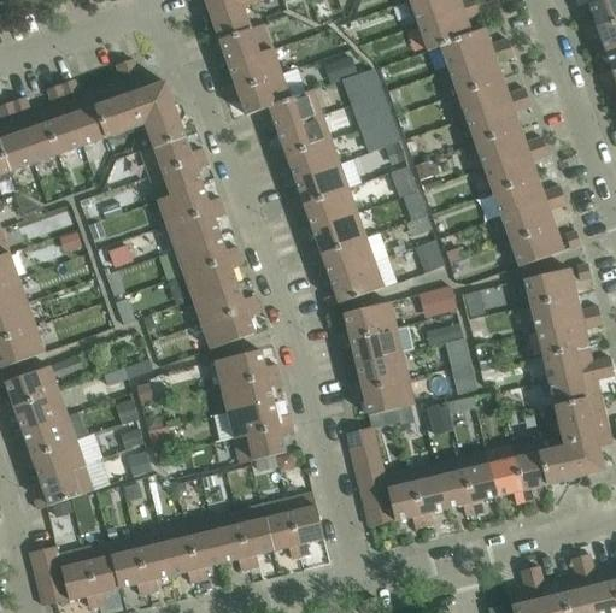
[(205,0),(209,9),(205,10),(203,15),(205,23),(210,25),(213,24),(220,40),(251,29),(250,28),(241,5),(254,0),(205,0)]
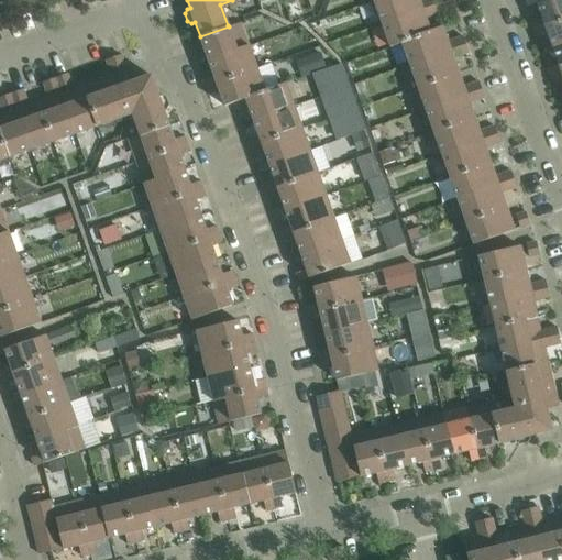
[(374,0),(382,22),(421,8),(425,15),(432,13),(428,0),(419,0),(374,0)]
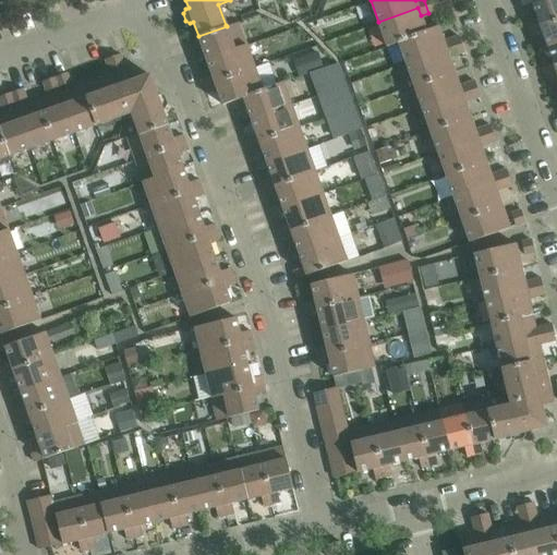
[(424,0),(428,13),(436,10),(432,0),(424,0)]
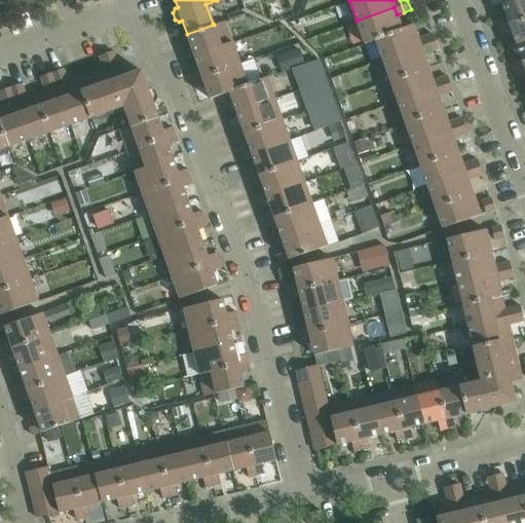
[(496,20),(498,27),(524,16),(524,0),(508,0),(501,2),(505,15),(496,20)]
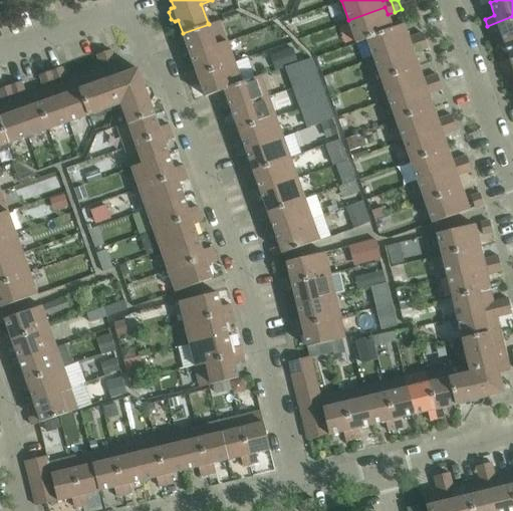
[(385,7),(348,20),(355,41),(366,38),(366,37),(392,27),(392,26),(388,14),(385,7)]
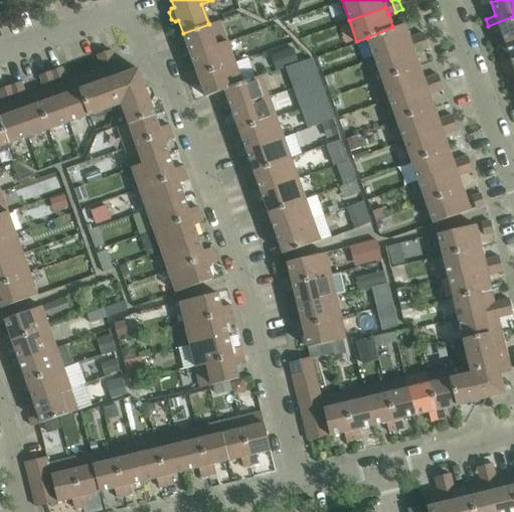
[(513,16),(488,26),(491,33),(500,30),(505,43),(513,39),(513,16)]
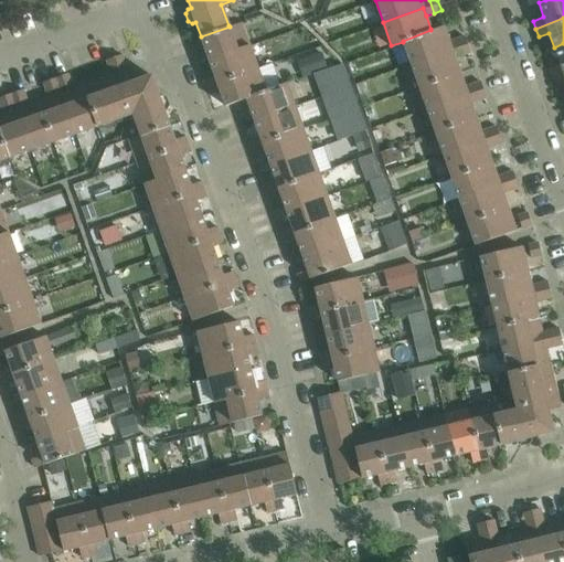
[(230,27),(201,36),(190,40),(193,49),(203,44),(209,59),(248,44),(241,21),(229,25),(230,27)]
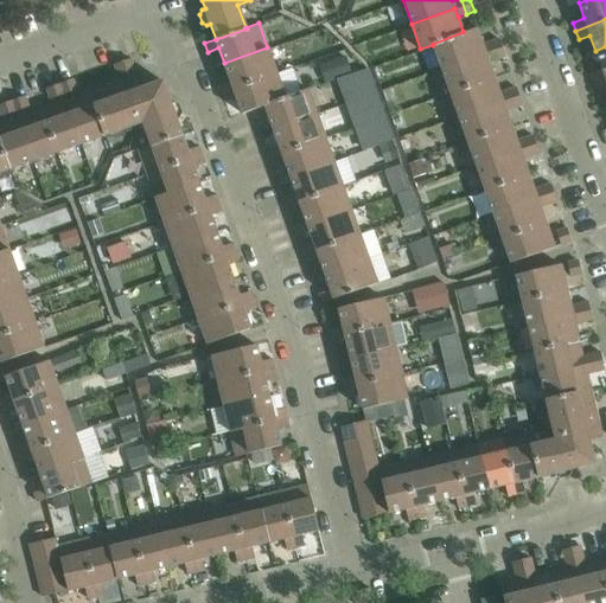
[(463,32),(433,44),(433,45),(441,68),(484,52),(488,61),(496,58),(490,40),(482,44),(476,26),(463,31),(463,32)]
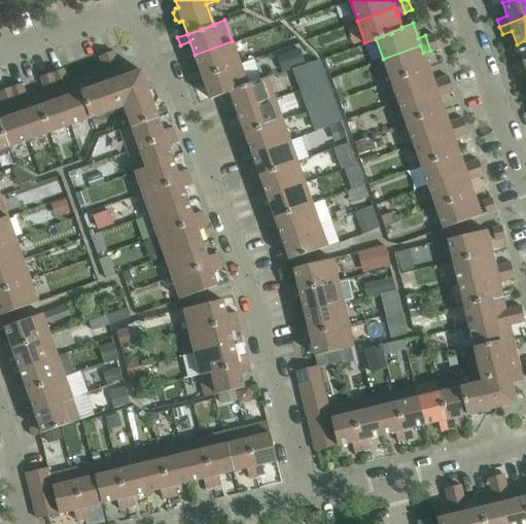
[(432,33),(425,35),(430,50),(437,47),(432,33)]
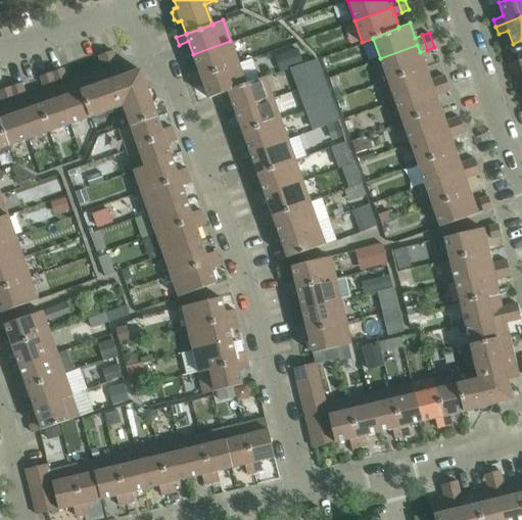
[(508,61),(511,68),(521,63),(521,40),(513,44),(518,57),(508,61)]
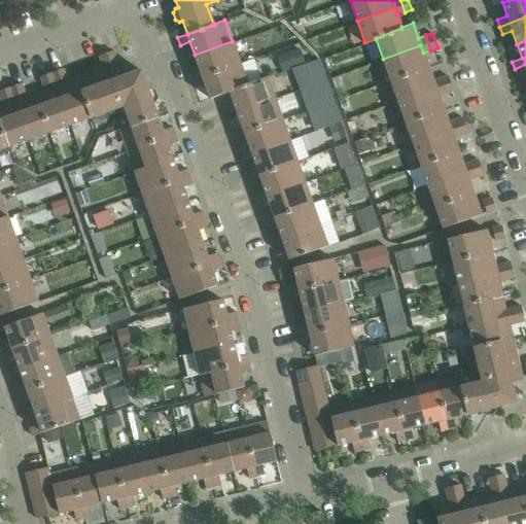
[(189,72),(191,79),(240,62),(232,41),(195,55),(200,68),(189,72)]
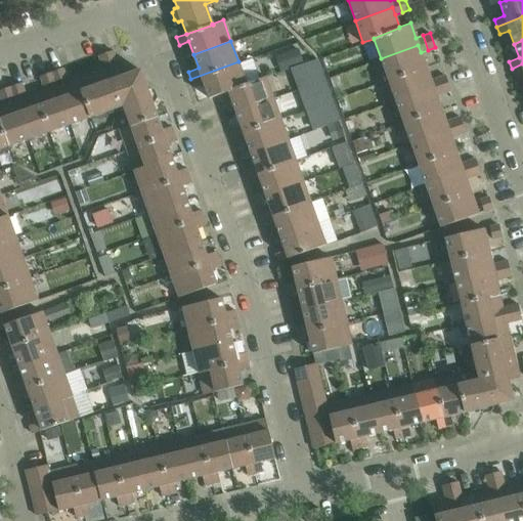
[(418,45),(381,58),(388,79),(425,66),(421,52),(418,45)]
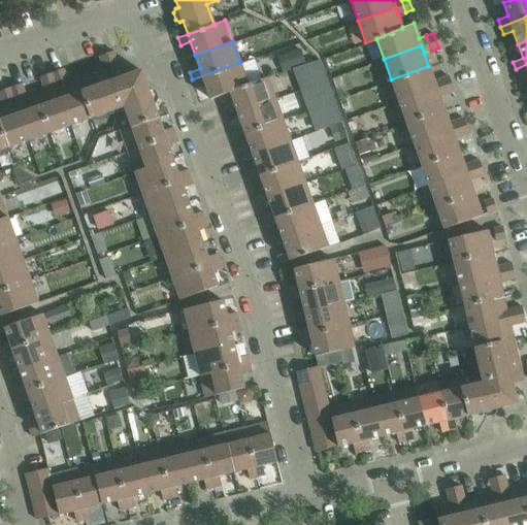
[(300,46),(286,52),(291,67),(305,62),(300,46)]
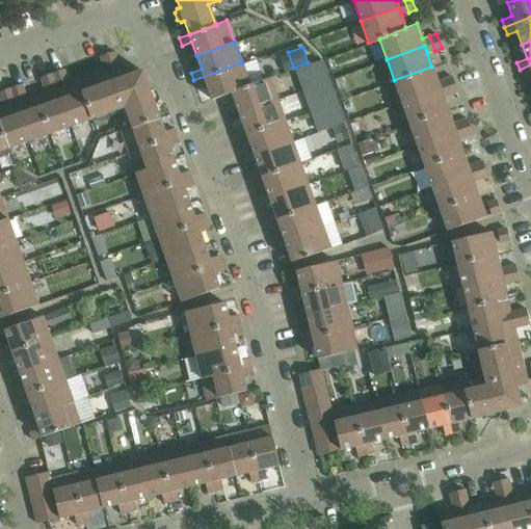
[(113,50),(107,52),(110,61),(116,59),(113,50)]
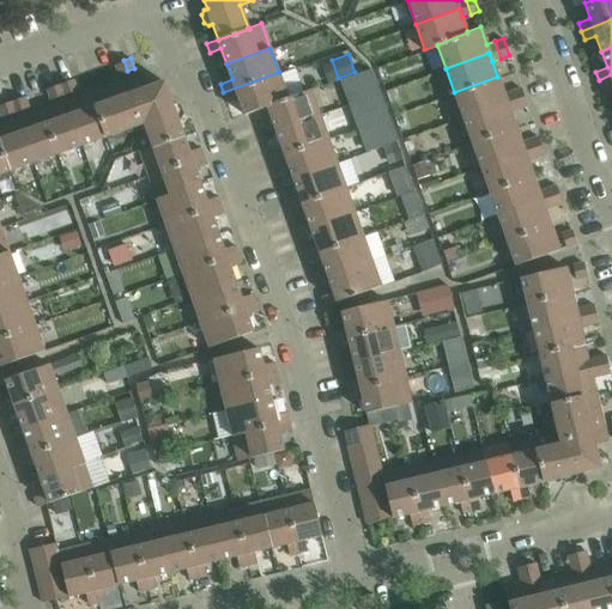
[(127,71),(123,60),(115,64),(119,73),(127,71)]
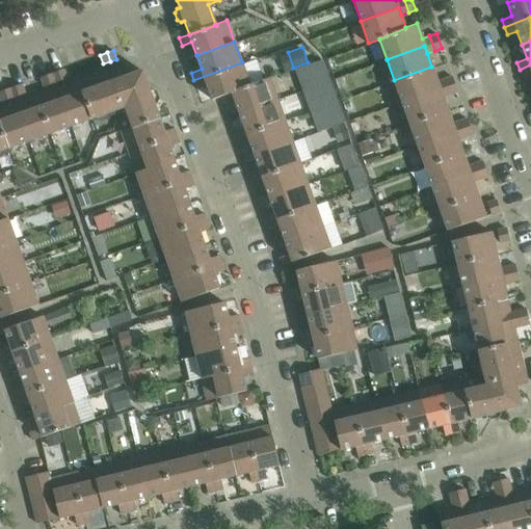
[(321,59),(308,63),(316,84),(328,80),(321,59)]
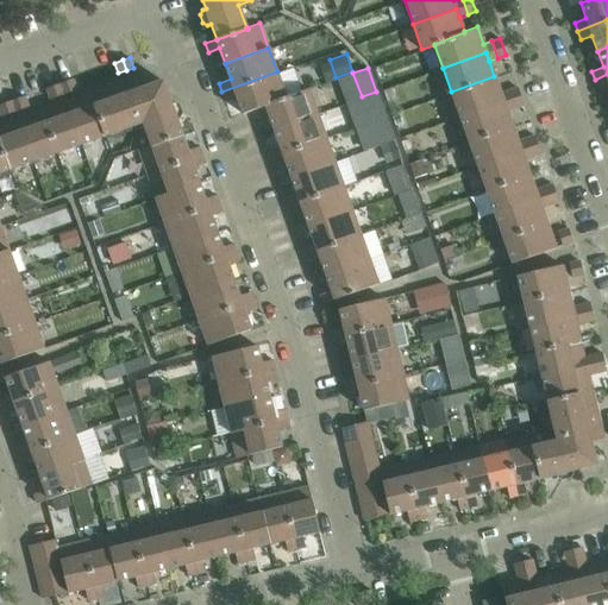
[(277,71),(221,92),(225,100),(237,96),(243,113),(254,108),(286,96),(286,95),(277,71)]
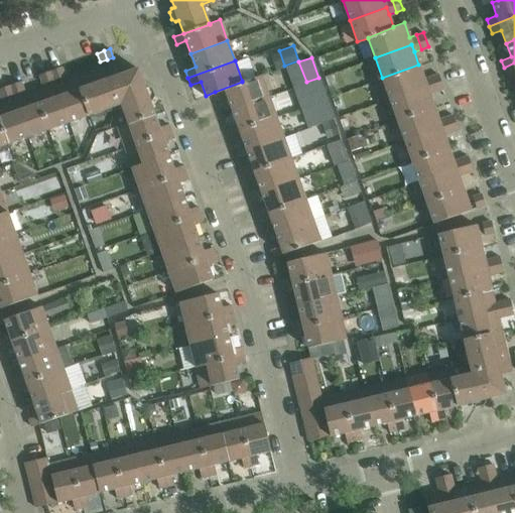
[(95,70),(76,77),(89,114),(121,103),(128,121),(128,122),(154,113),(149,100),(152,99),(154,95),(151,88),(147,86),(144,87),(137,68),(119,74),(115,62),(103,68),(107,79),(99,81),(95,70)]
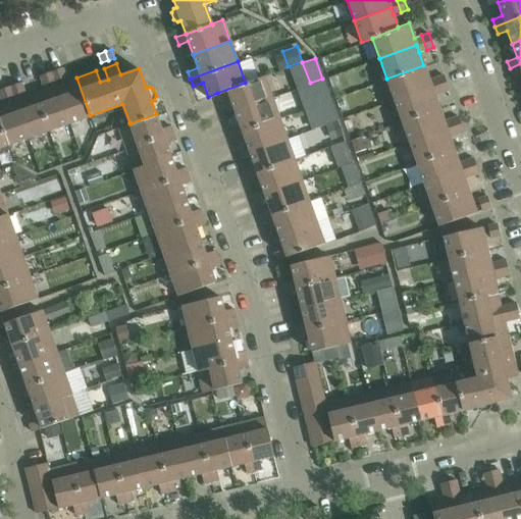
[(520,63),(510,68),(512,75),(520,72),(520,63)]
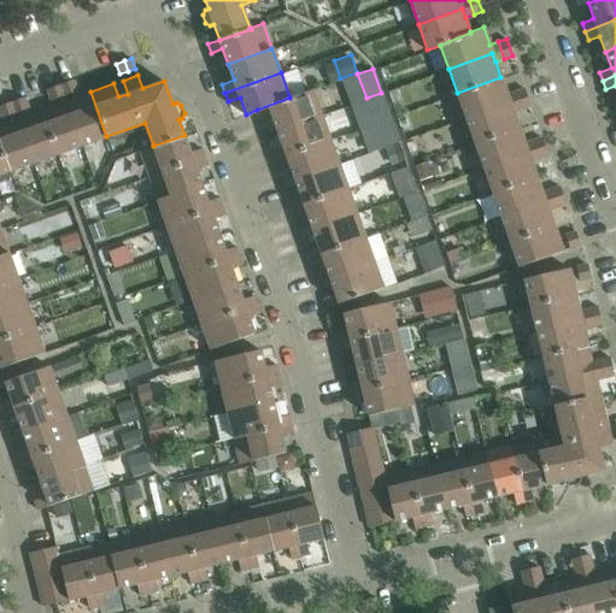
[(500,77),(457,93),(465,118),(510,102),(512,111),(521,108),(515,90),(506,94),(500,77)]
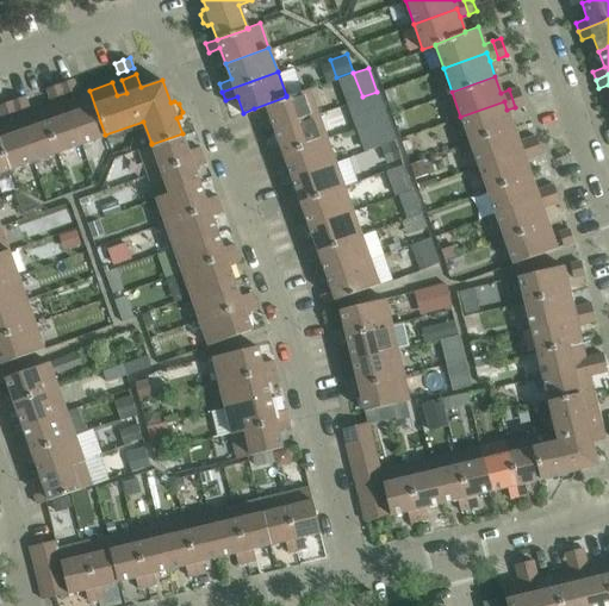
[(73,77),(60,82),(63,93),(76,88),(73,77)]
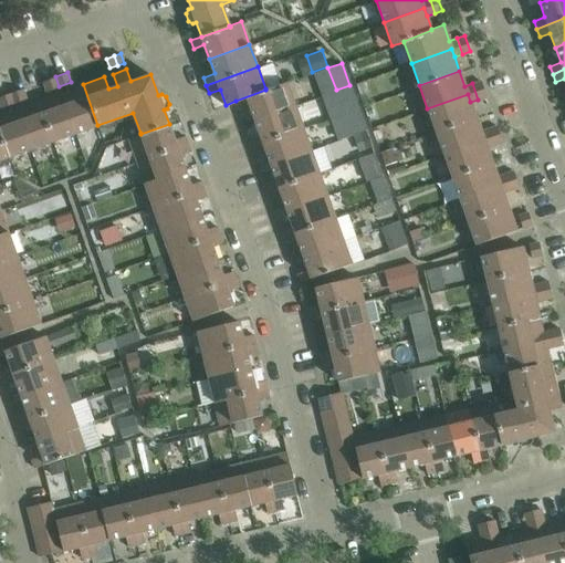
[(59,86),(55,76),(43,81),(46,91),(59,86)]
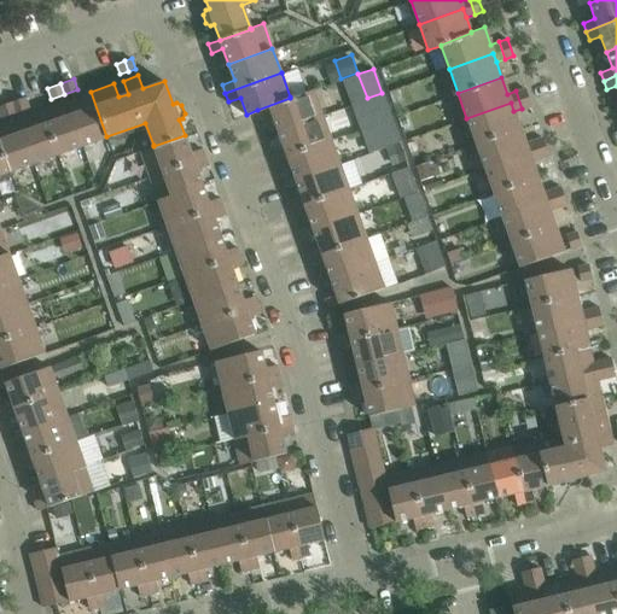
[(257,110),(260,118),(272,113),(278,129),(321,113),(313,88),(290,97),(290,98),(257,110)]
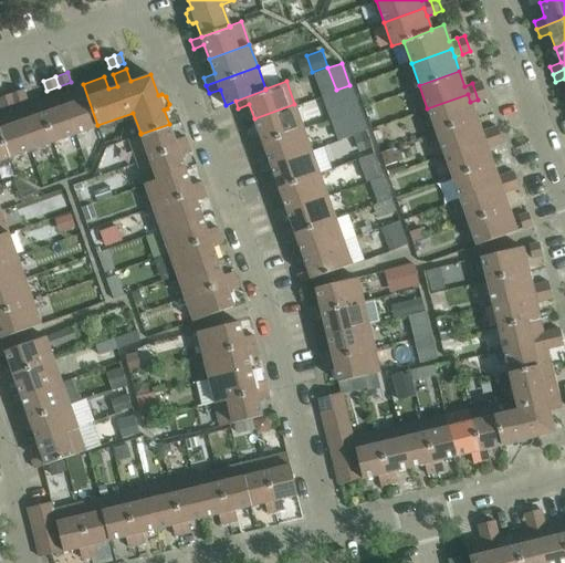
[(481,81),(472,83),(478,100),(487,96),(481,81)]
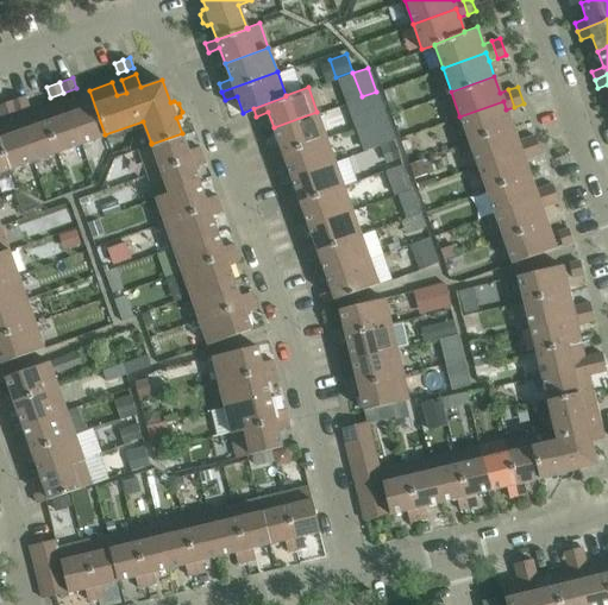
[(89,90),(66,99),(81,143),(105,134),(89,90)]
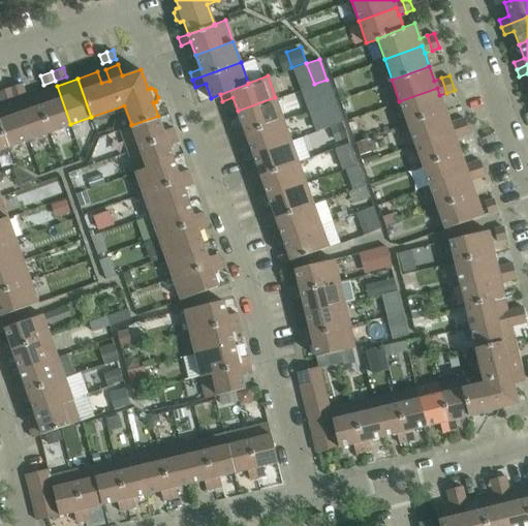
[(318,97),(321,105),(334,100),(333,97),(327,80),(314,84),(318,97)]
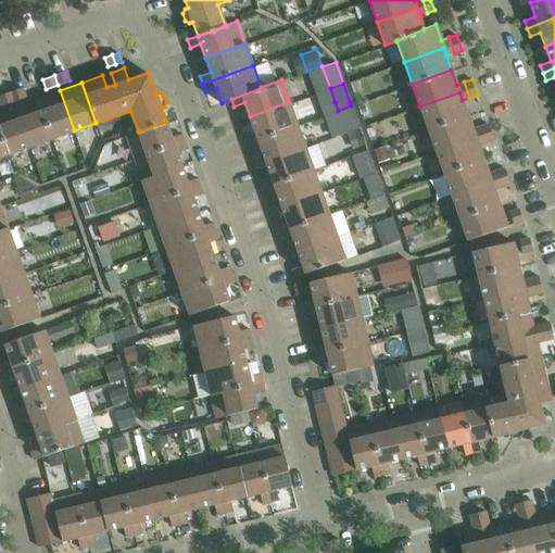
[(22,87),(10,90),(13,100),(25,96),(22,87)]
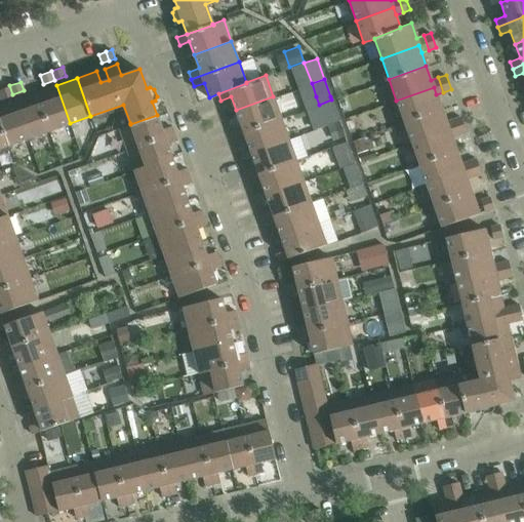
[(12,94),(9,85),(0,89),(0,94),(1,98),(12,94)]
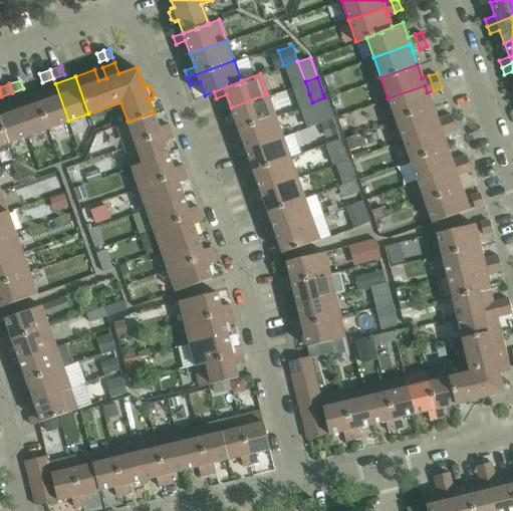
[(55,83),(35,91),(48,128),(68,120),(55,83)]
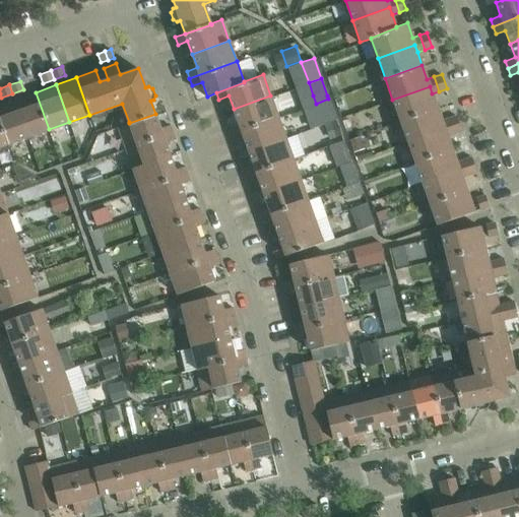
[(430,86),(392,100),(400,120),(437,107),(432,93),(430,86)]
